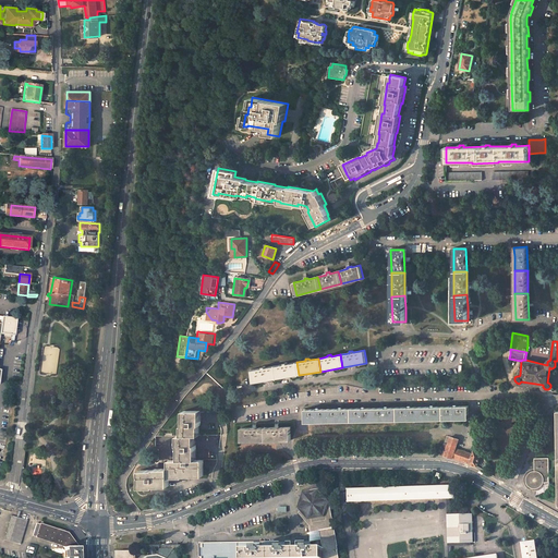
[(283,364),(275,366),(277,379),(299,375),(296,362),(288,364),(287,362),(283,363),(283,364)]
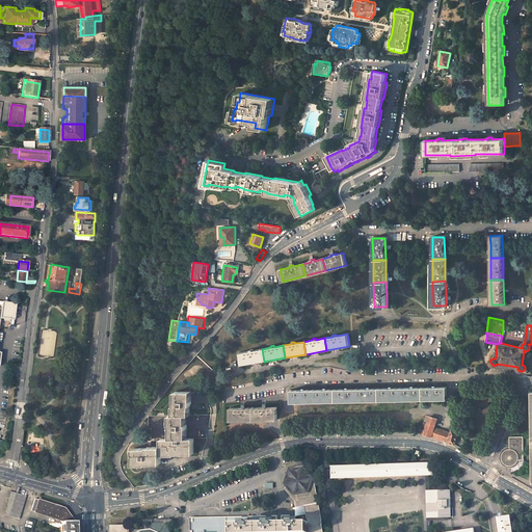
[(249,351),(239,353),(241,366),(264,362),(262,349),(254,350),(253,349),(249,349),(249,351)]
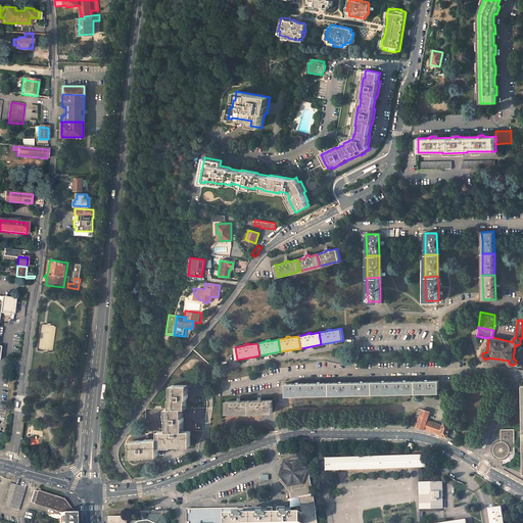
[(439,380),(415,381),(416,393),(439,392),(439,380)]
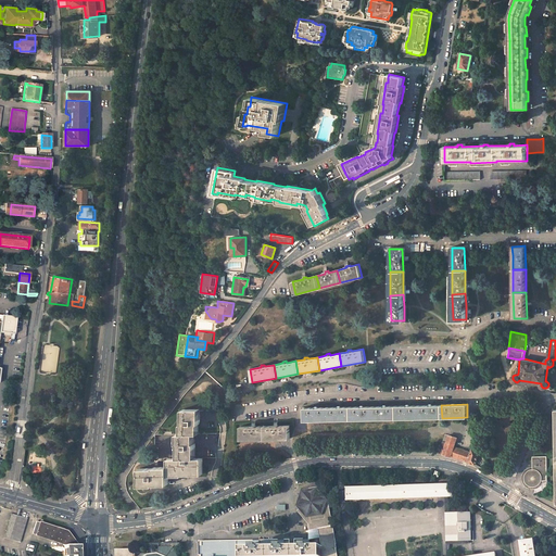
[(441,405),(395,406),(396,419),(442,418),(441,405)]
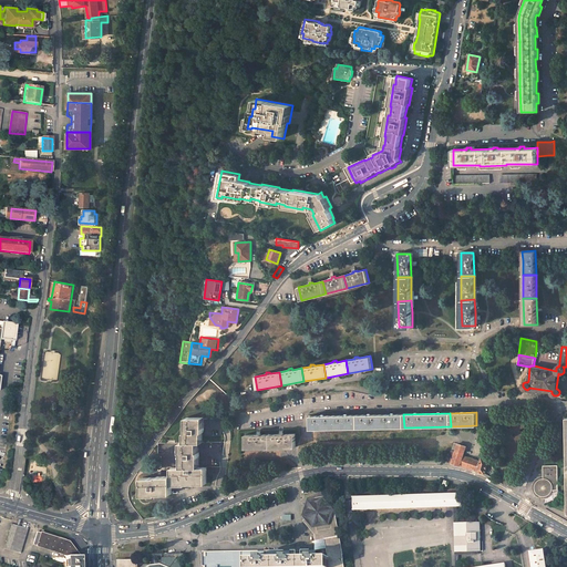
[(403,414),(357,415),(358,429),(404,428),(403,414)]
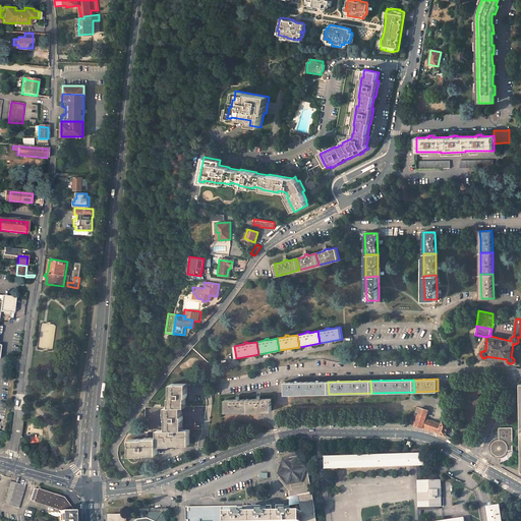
[(328,382),(285,383),(285,394),(329,394),(328,382)]
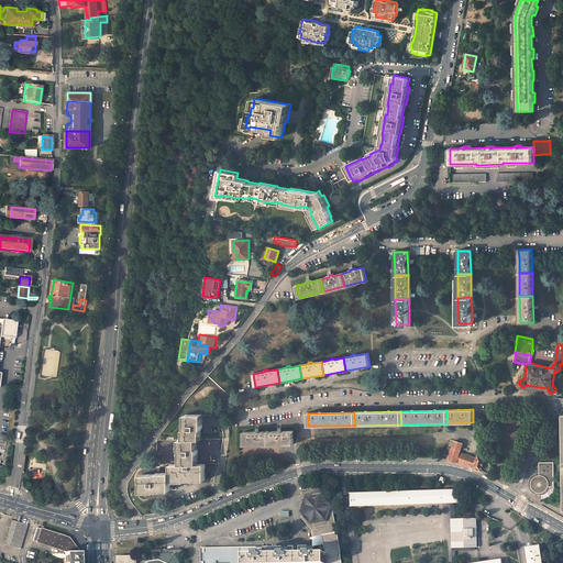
[(200,415),(185,415),(185,429),(184,429),(184,439),(197,439),(201,439),(201,429),(202,429),(202,416),(202,415),(200,415)]
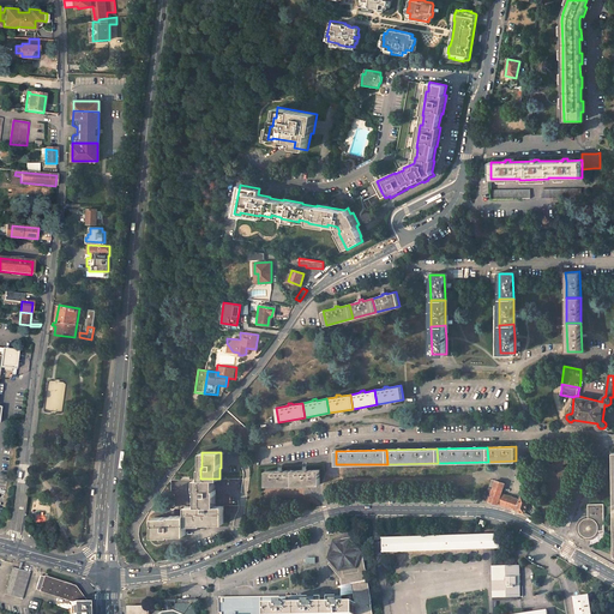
[(278,470),(266,470),(266,486),(293,485),(293,470),(283,470),(283,469),(278,469),(278,470)]
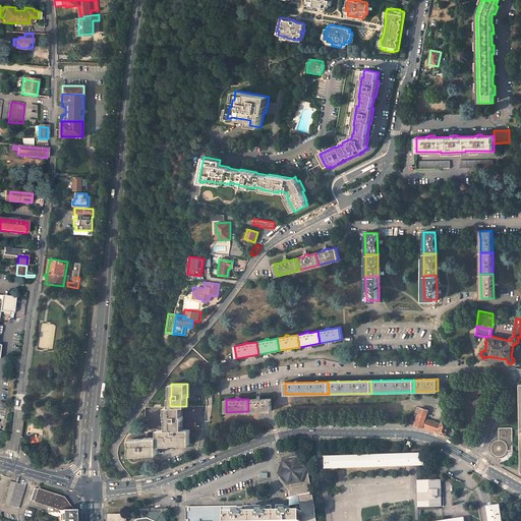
[(257,399),(248,399),(248,411),(272,411),(272,399),(261,399),(261,398),(257,398),(257,399)]
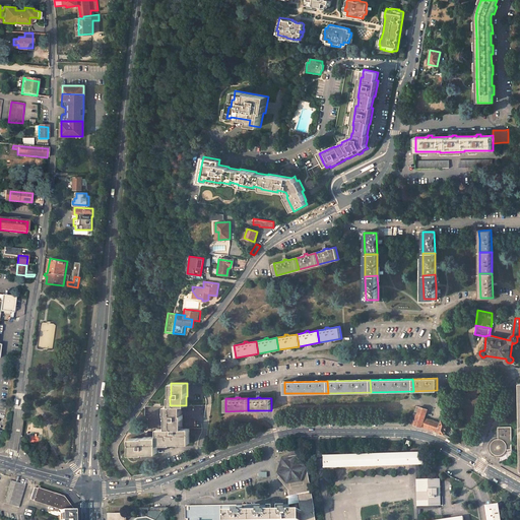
[(170,405),(167,405),(167,429),(183,429),(183,415),(182,415),(182,405),(170,405)]
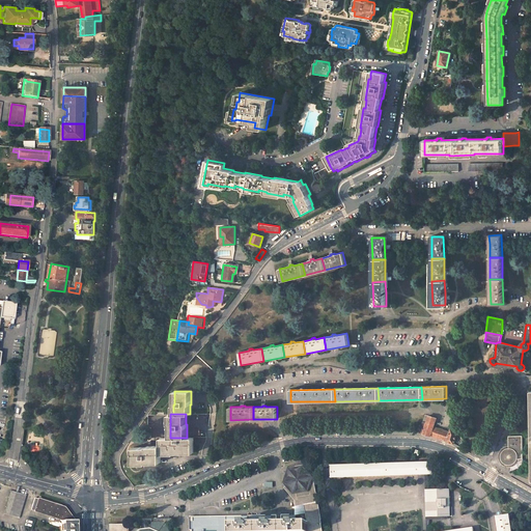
[(437,418),(429,416),(426,423),(423,434),(430,436),(434,426),(437,418)]
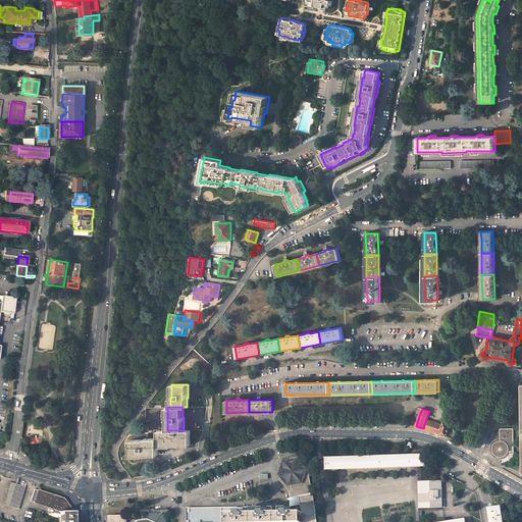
[(437,423),(426,419),(423,428),(434,431),(439,433),(441,425),(440,424),(437,423)]
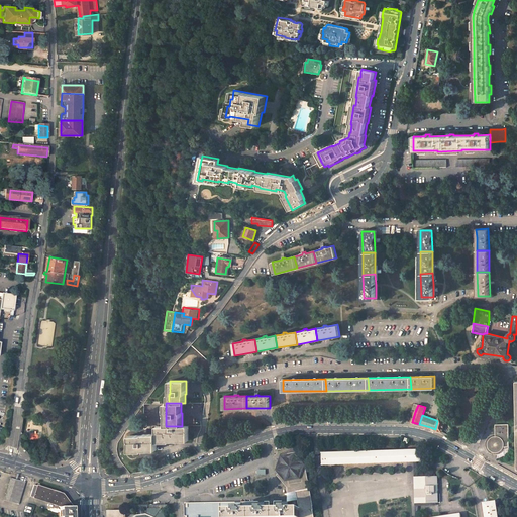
[(445,420),(438,417),(437,421),(435,429),(434,429),(442,432),(445,420)]
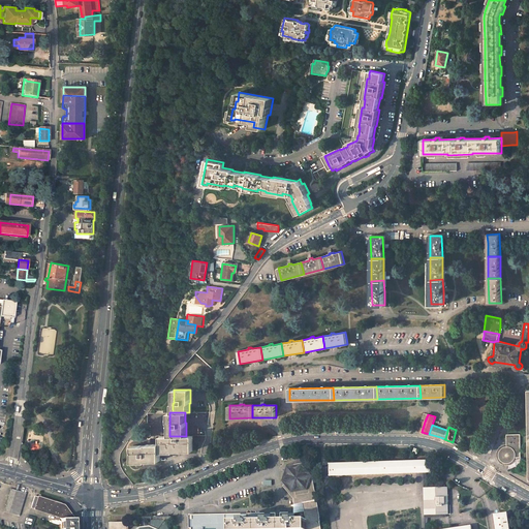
[(499,458),(502,462),(507,464),(507,463),(512,462),(516,458),(521,458),(521,457),(520,434),(506,435),(506,444),(507,446),(504,446),(502,448),(502,447),(499,452),(499,458)]
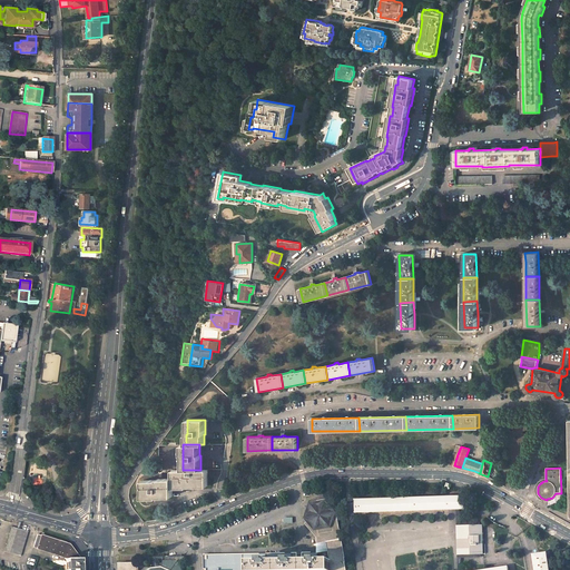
[(183,470),(173,470),(173,479),(173,488),(187,488),(187,487),(207,487),(207,470),(200,470),(183,470)]
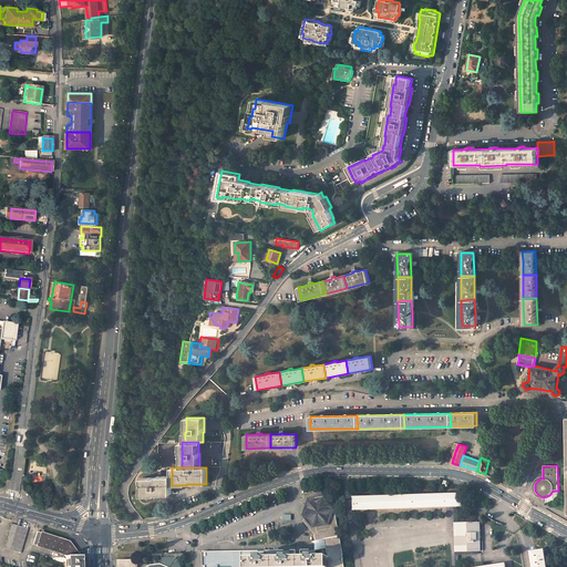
[(156,477),(142,477),(143,495),(157,495),(157,494),(172,494),(172,485),(172,476),(156,476),(156,477)]
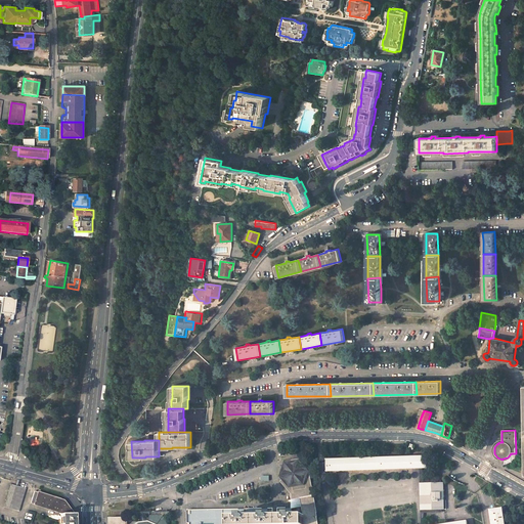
[(427,456),(326,460),(328,472),(335,471),(423,468),(427,468),(427,456)]
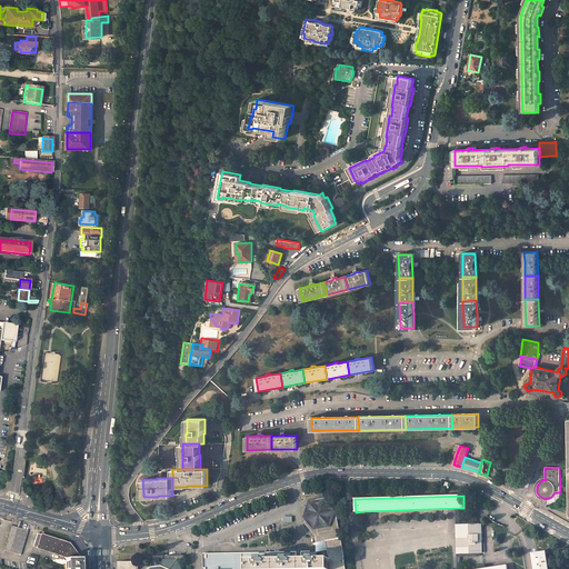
[(338,511),(327,498),(317,500),(318,505),(312,506),(308,517),(310,519),(309,520),(308,521),(309,522),(313,527),(317,527),(317,543),(330,541),(329,559),(330,559),(330,568),(346,568),(343,557),(345,557),(337,515),(338,511)]
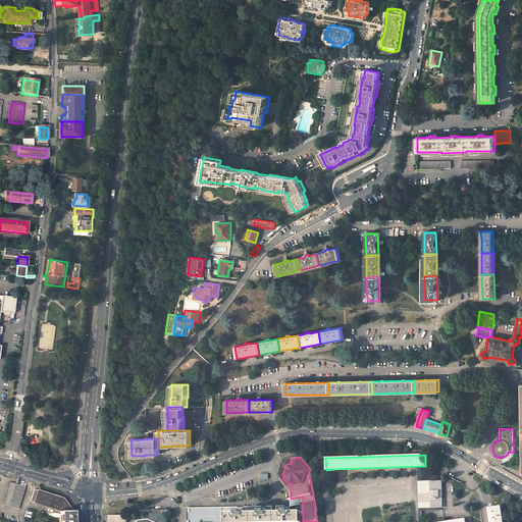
[(421,481),(418,481),(419,508),(442,508),(441,481),(421,481)]
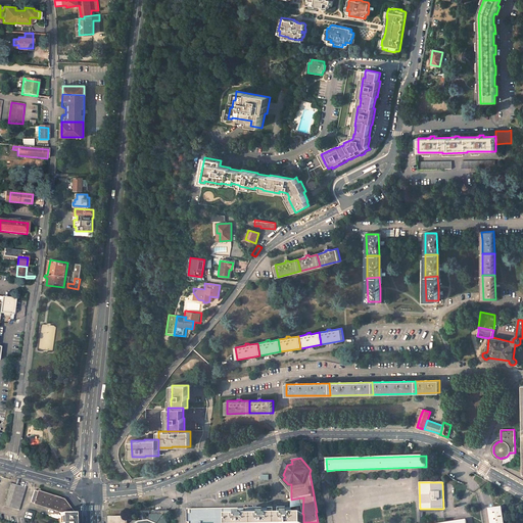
[(10,483),(3,506),(17,511),(25,487),(10,483)]
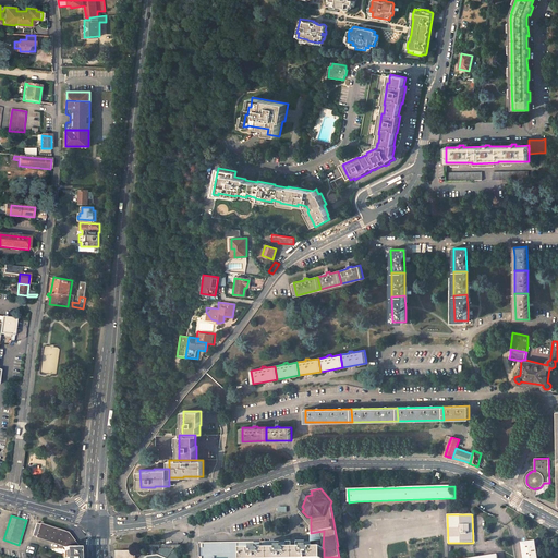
[(35,525),(32,535),(64,546),(64,554),(64,557),(80,557),(79,557),(79,547),(76,547),(76,544),(68,533),(36,522),(35,525)]
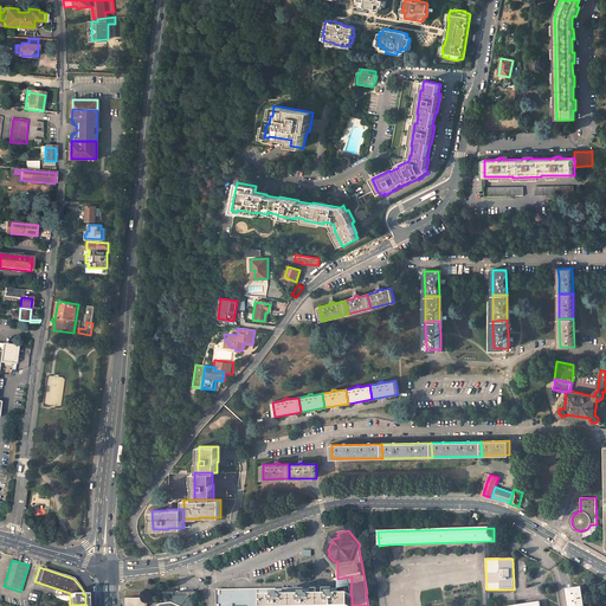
[(316,605),(316,587),(295,588),(295,605),(316,605)]
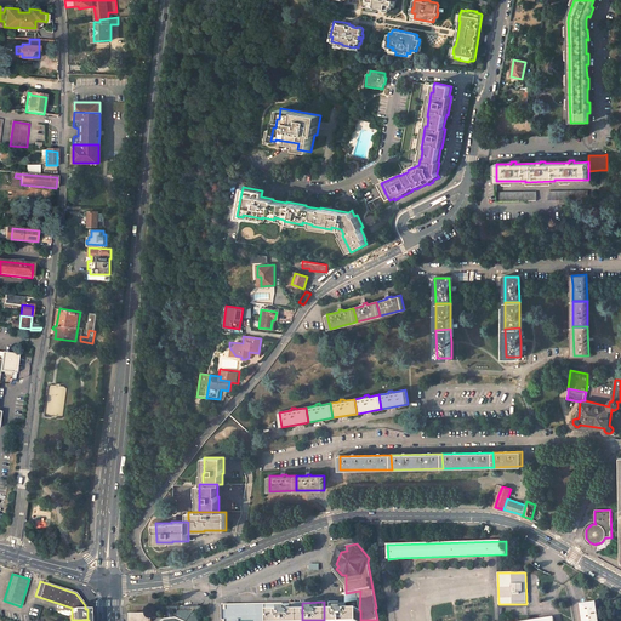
[(360,620),(360,610),(359,610),(346,610),(346,602),(329,602),(328,602),(324,602),(324,620),(360,620)]
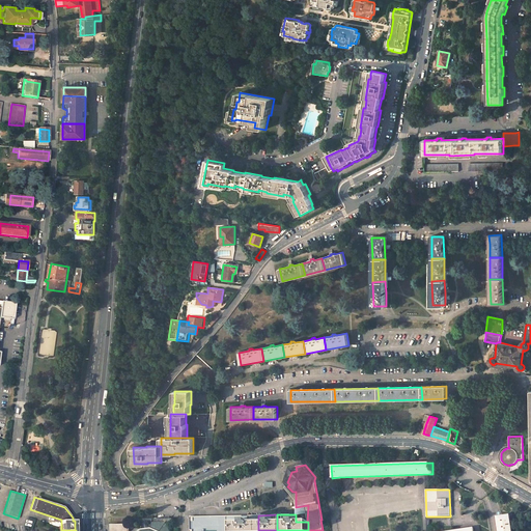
[(206,516),(190,516),(190,530),(193,530),(192,530),(231,530),(232,515),(206,516)]
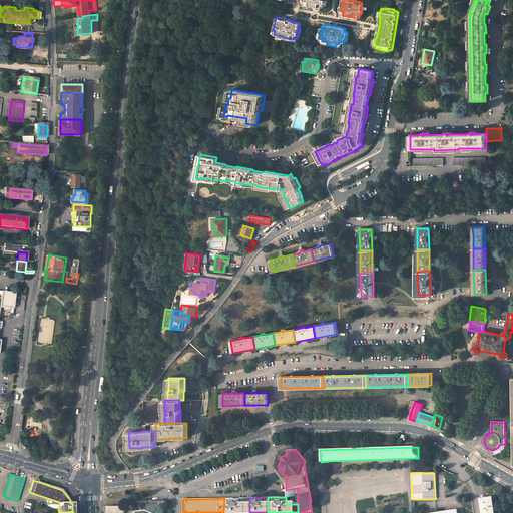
[(249,512),(249,498),(224,498),(223,512),(249,512)]
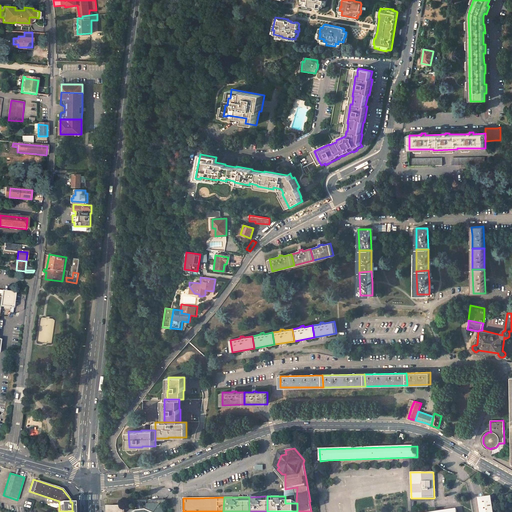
[(485,498),(480,499),(481,511),(493,511),(492,497),(485,498)]
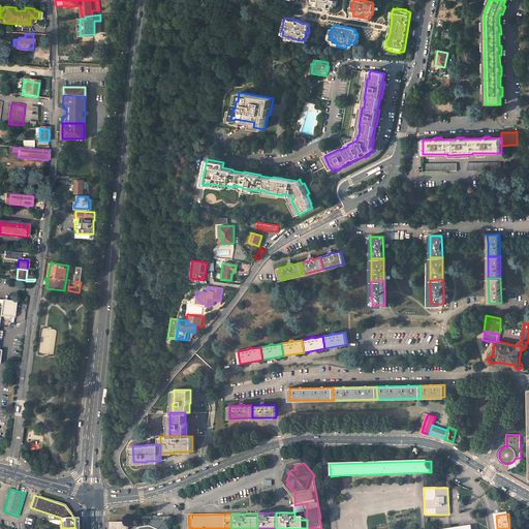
[(167,528),(164,521),(151,522),(151,523),(150,523),(149,522),(148,521),(148,520),(145,520),(145,521),(144,522),(144,525),(142,528),(136,527),(133,524),(127,524),(130,528),(167,528)]
